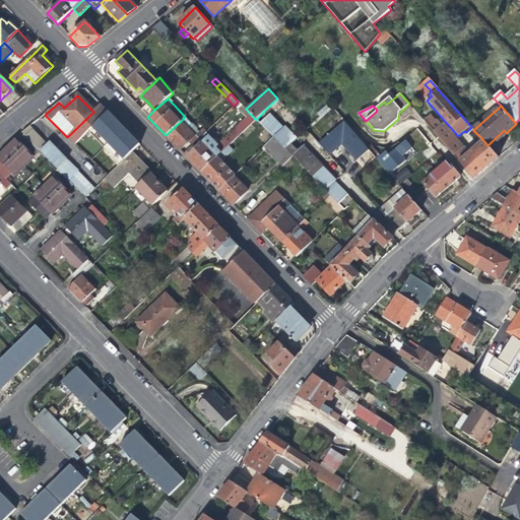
[(271,114),(266,109),(256,120),(261,125),(271,114)]
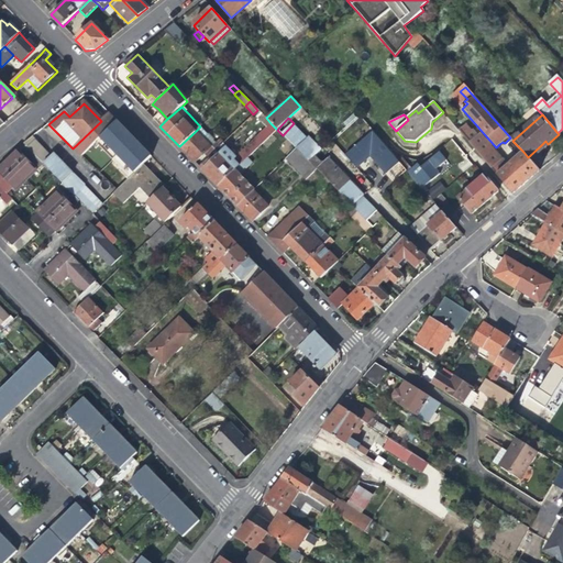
[(299,119),(294,123),(283,135),(286,139),(297,150),(309,163),(316,157),(328,145),(317,132),(313,134),(299,119)]
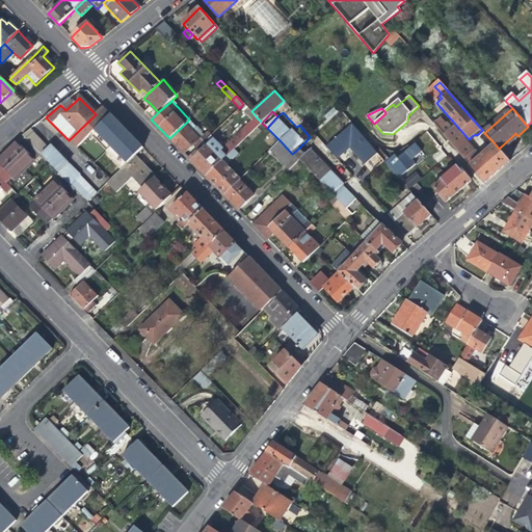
[(96,114),(69,140),(77,148),(90,135),(103,123),(96,114)]
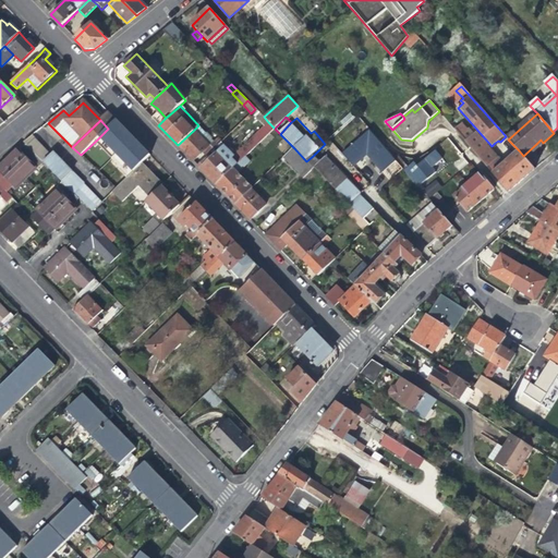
[(108,129),(95,142),(111,158),(133,138),(121,126),(116,121),(108,129)]
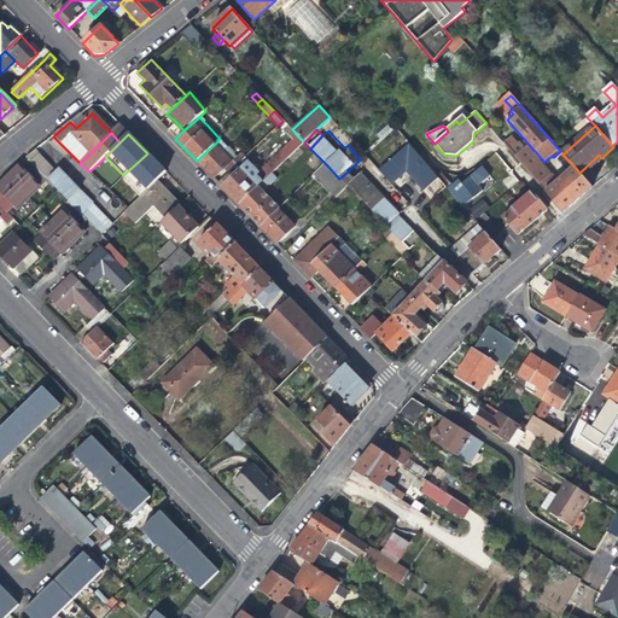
[(297,135),(262,168),(269,175),(272,173),(284,162),(304,143),(297,135)]
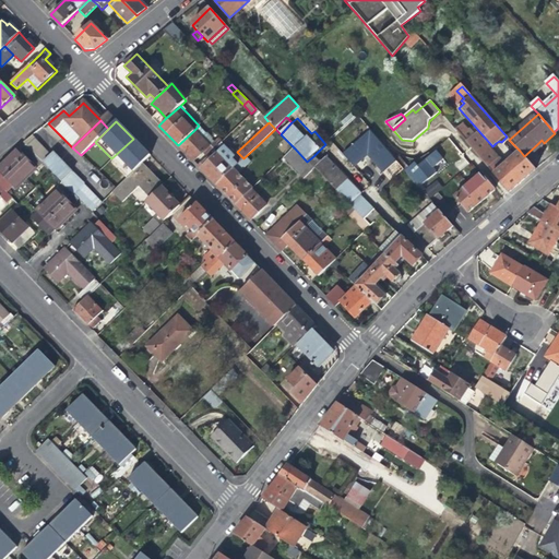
[(455,130),(461,135),(466,131),(461,125),(455,130)]
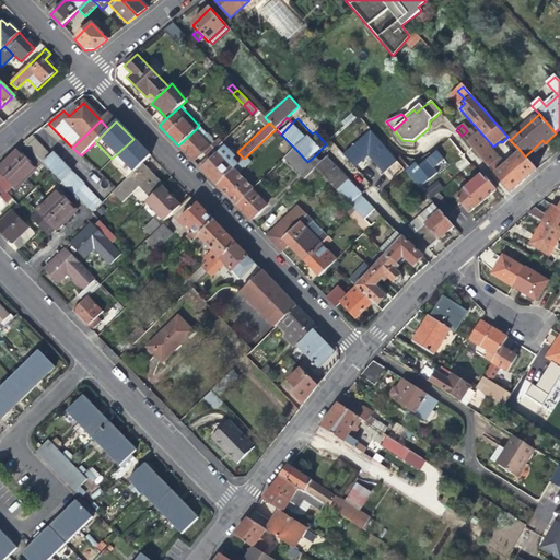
[(213,143),(198,127),(194,131),(209,147),(213,143)]
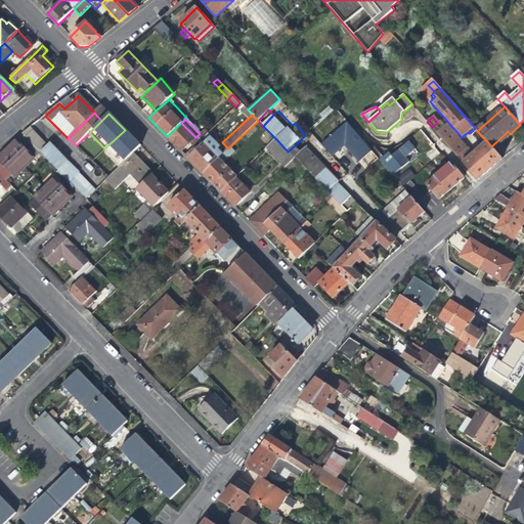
[(348,122),(322,145),(331,154),(338,147),(343,142),(356,157),(369,145),(348,122)]
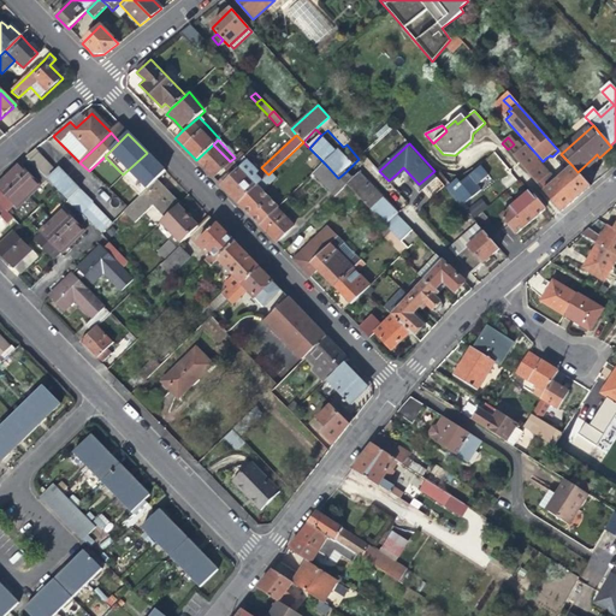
[(544,191),(557,179),(550,172),(549,173),(526,147),(522,149),(516,143),(515,144),(514,144),(508,149),(544,191)]
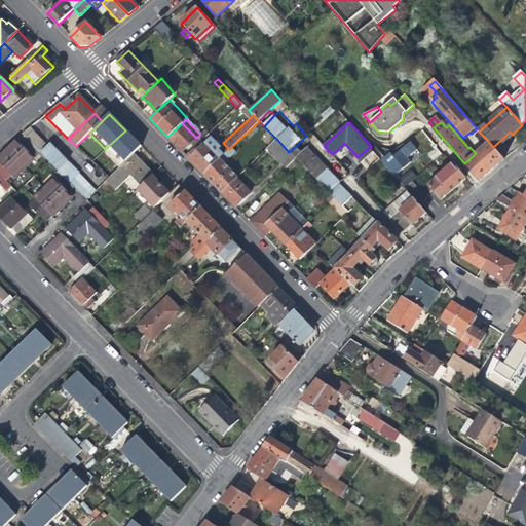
[(182,152),(190,144),(196,138),(182,123),(167,137),(175,145),(182,152)]
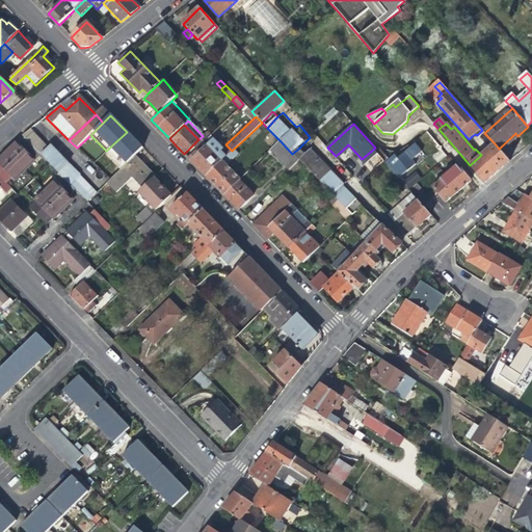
[(208,131),(203,136),(198,139),(192,145),(193,145),(196,149),(211,134),(208,131)]
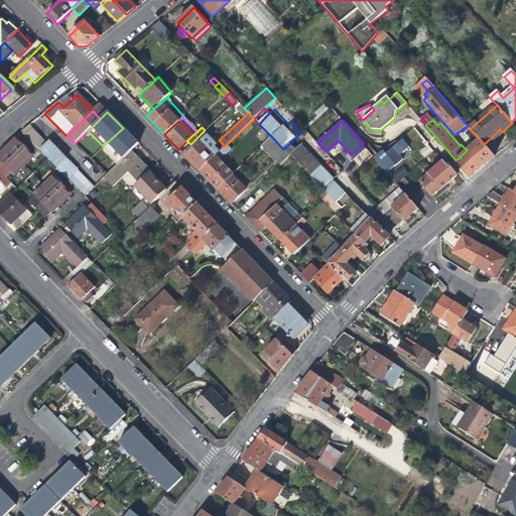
[(134,139),(123,128),(103,146),(119,163),(131,151),(138,144),(134,139)]
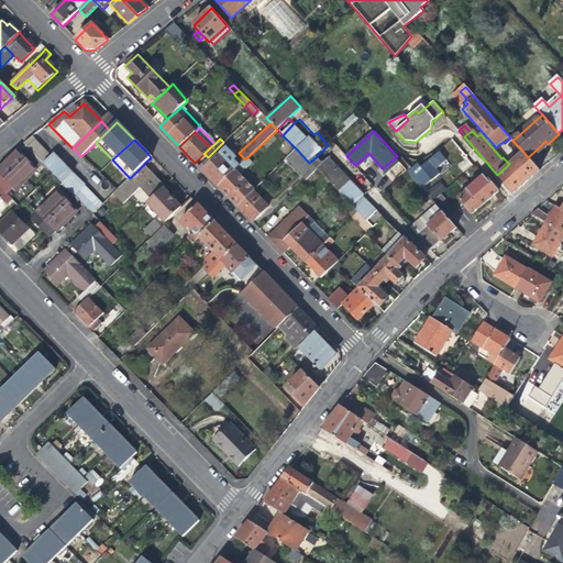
[(29,150),(43,165),(50,159),(34,144),(29,150)]
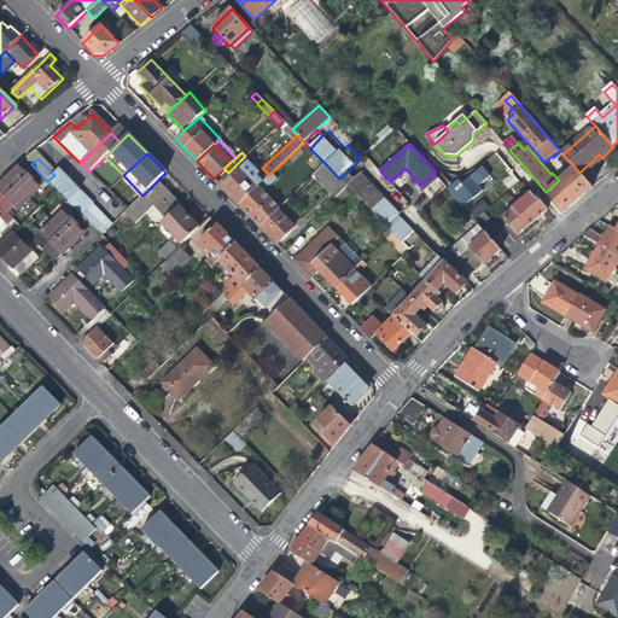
[(21,167),(9,180),(27,199),(40,186),(41,187),(47,181),(31,164),(27,168),(24,170),(21,167)]
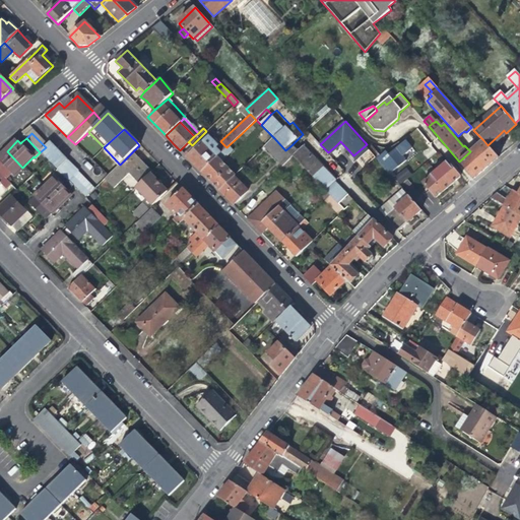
[(282,167),(293,157),(285,150),(274,138),(264,147),(282,167)]
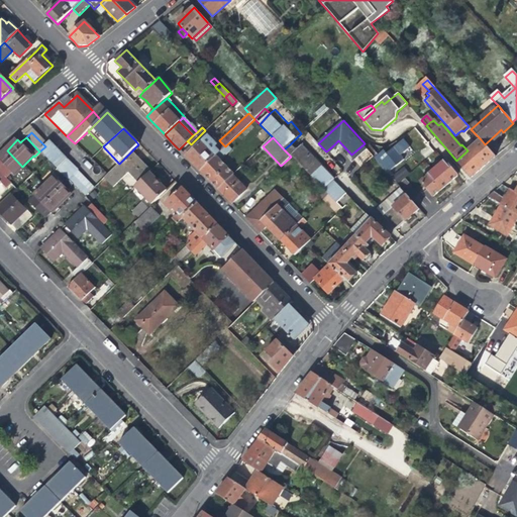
[(205,138),(201,141),(209,150),(213,146),(205,138)]
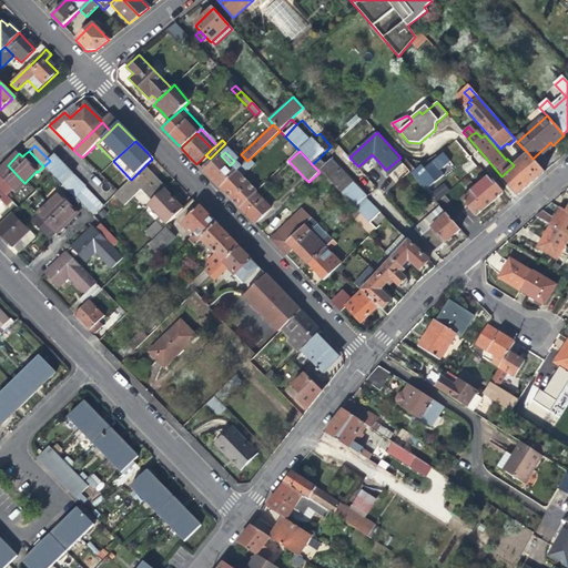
[(421,165),(414,171),(411,174),(425,191),(444,174),(439,170),(445,165),(450,161),(443,153),(424,169),(421,165)]
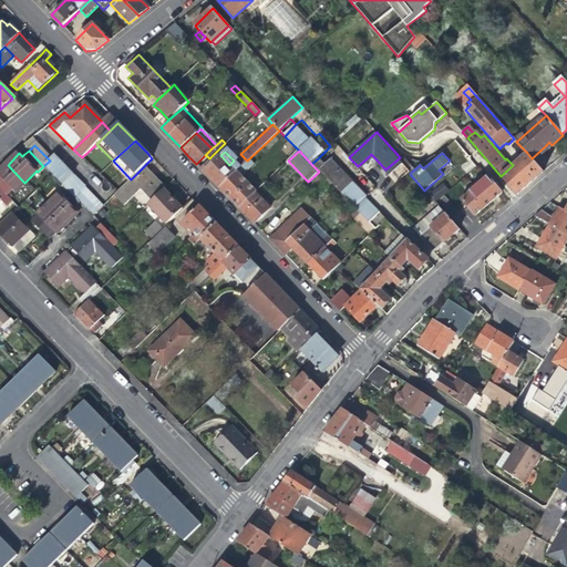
[(521,158),(537,177),(540,174),(544,172),(532,158),(527,153),(525,155),(521,158)]
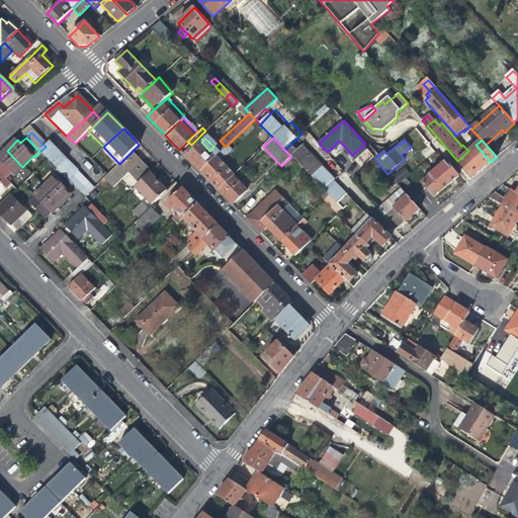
[(226,147),(220,141),(213,147),(209,151),(201,142),(196,148),(188,155),(186,157),(192,163),(200,171),(216,156),(222,151),(226,147)]
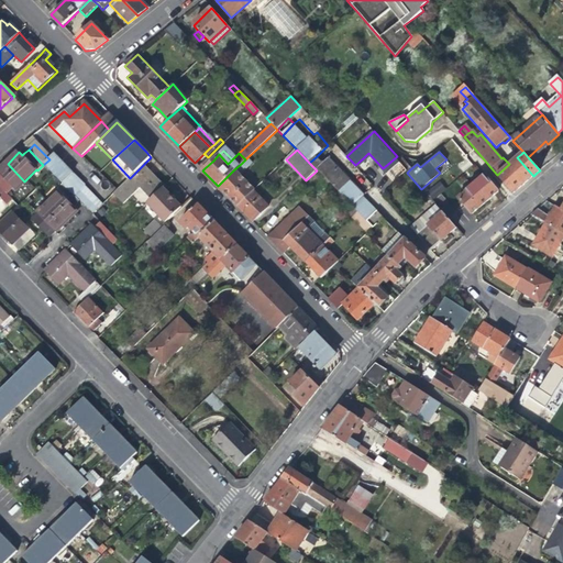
[(50,159),(43,165),(50,170),(62,185),(73,175),(54,155),(50,159)]
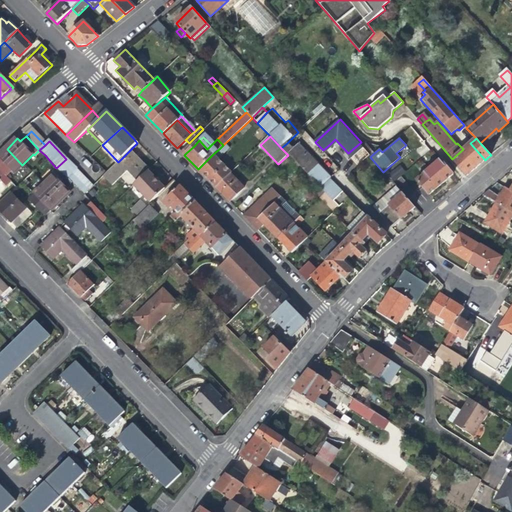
[(229,149),(225,143),(223,145),(219,149),(224,154),(229,149)]
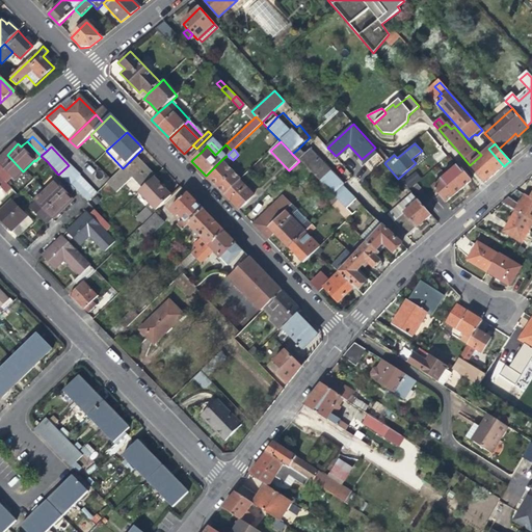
[(306,156),(298,149),(292,154),(299,161),(306,156)]
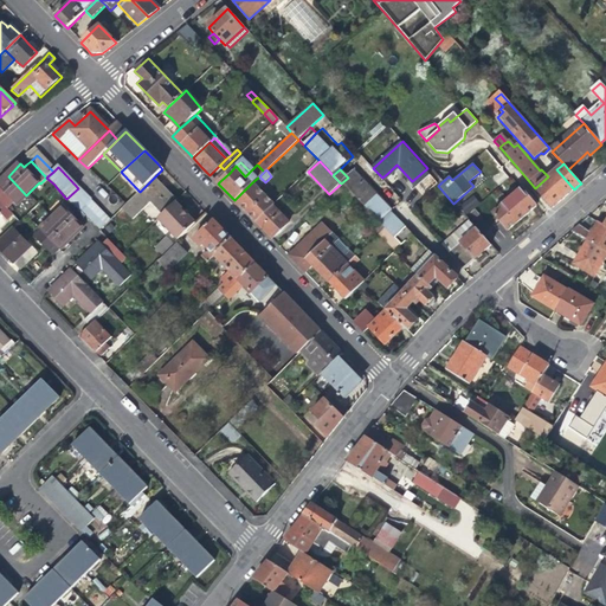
[(431,169),(427,173),(438,186),(442,182),(431,169)]
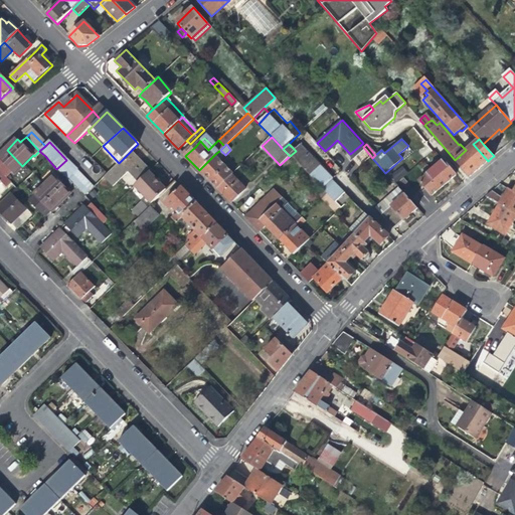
[(481,167),(488,161),(473,144),(466,150),(455,160),(469,177),(481,167)]
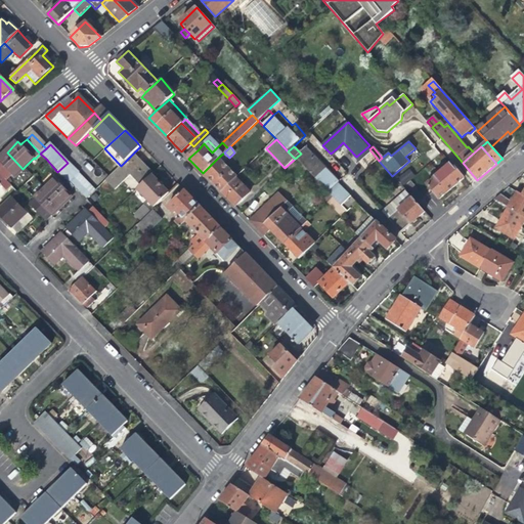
[(195,147),(188,154),(190,157),(199,149),(195,147)]
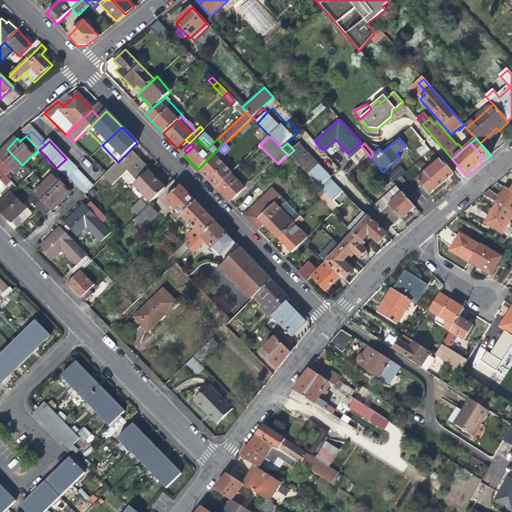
[(299,145),(294,150),(288,155),(306,174),(320,187),(330,178),(323,171),(299,145)]
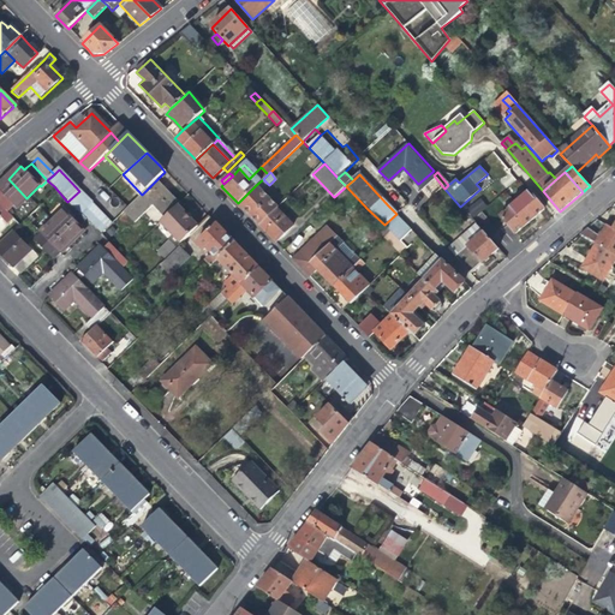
[(15,209),(27,198),(9,179),(1,185),(0,186),(0,208),(6,214),(13,208),(15,209)]
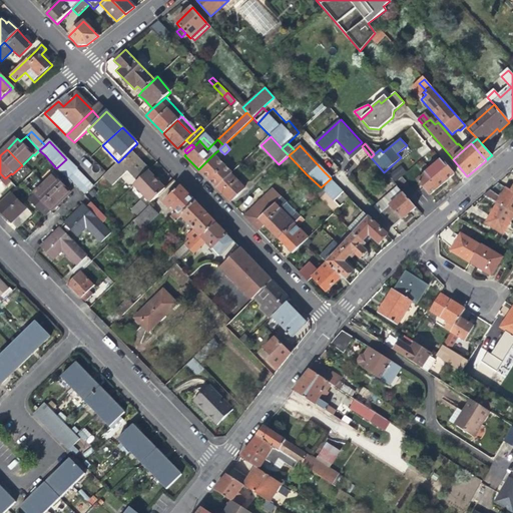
[(218,159),(224,154),(219,149),(213,154),(218,159)]
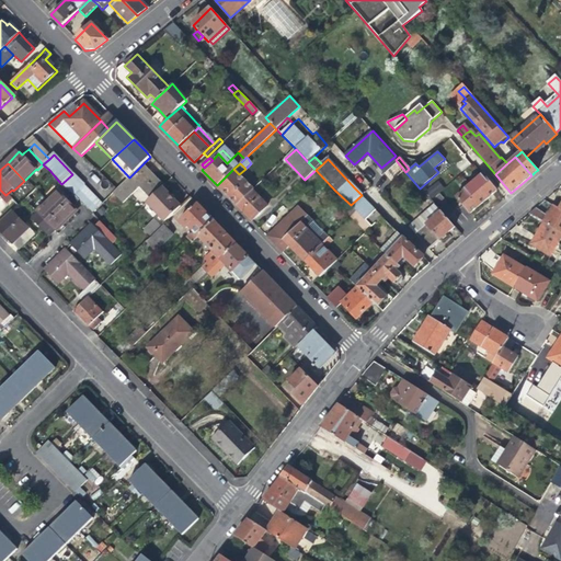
[(139,189),(150,199),(157,193),(162,187),(164,186),(155,176),(142,164),(129,178),(113,194),(123,204),(139,189)]
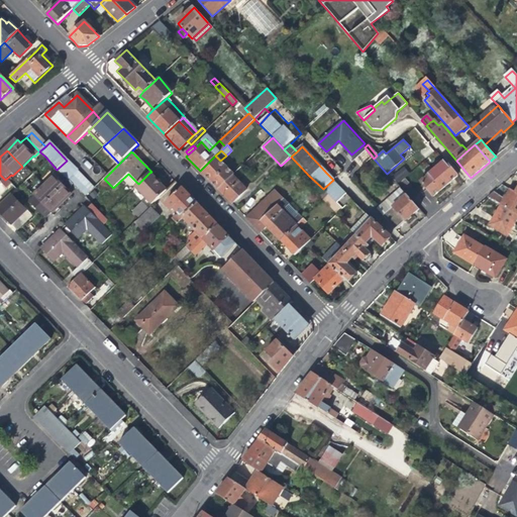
[(233,175),(220,161),(215,156),(200,171),(210,181),(218,190),(233,176),(233,175)]
